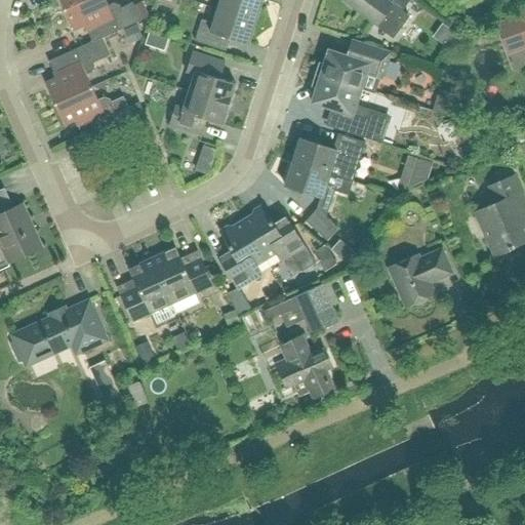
[(64,9),(64,10),(85,0),(59,0),(64,9)]
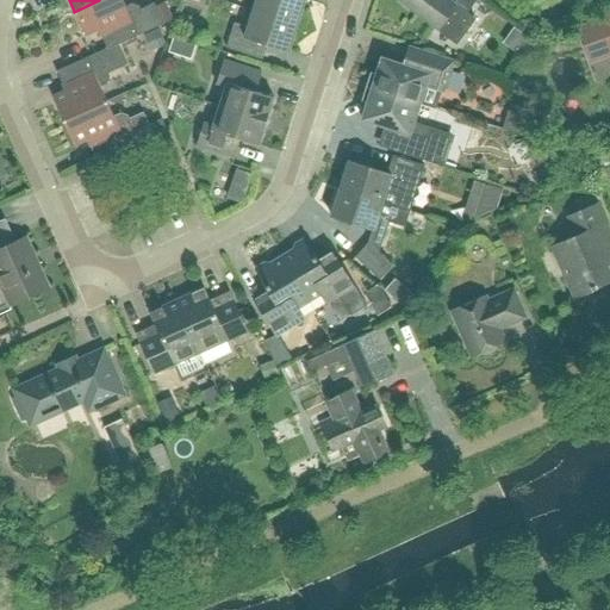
[(99,0),(74,12),(75,13),(75,12),(86,36),(98,30),(100,36),(101,36),(107,48),(107,49),(119,44),(165,24),(155,2),(141,10),(137,1),(125,6),(122,0),(99,0)]
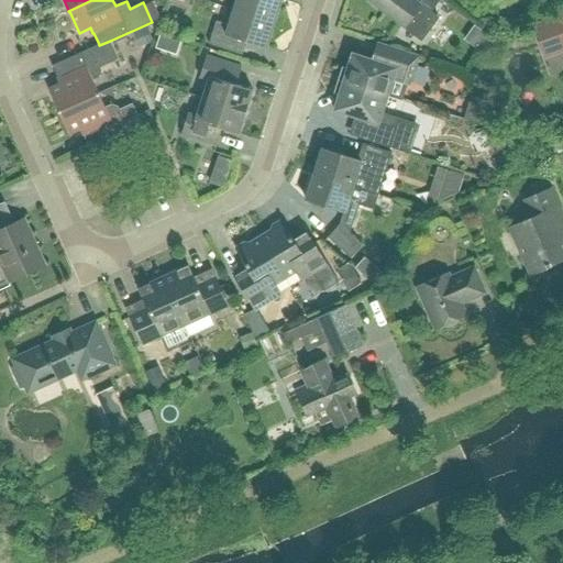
[(236,0),(234,10),(275,23),(282,0),(236,0)]
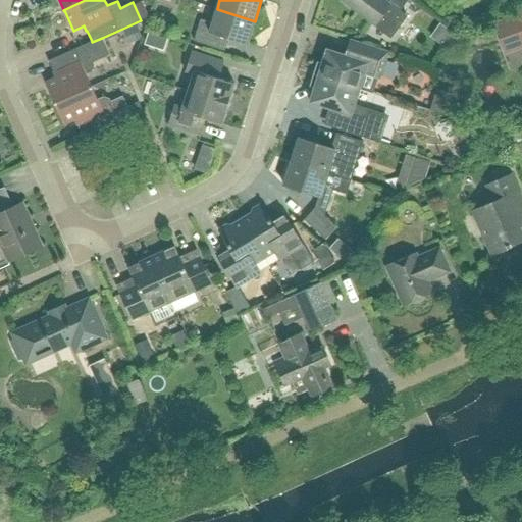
[(408,0),(343,0),(343,1),(390,37),(407,15),(401,11),(408,0)]
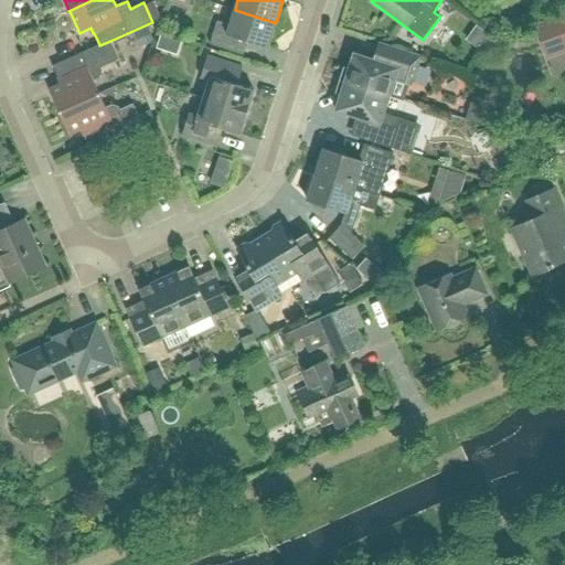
[(267,48),(276,23),(235,10),(230,25),(217,21),(210,44),(235,52),(240,39),(267,48)]
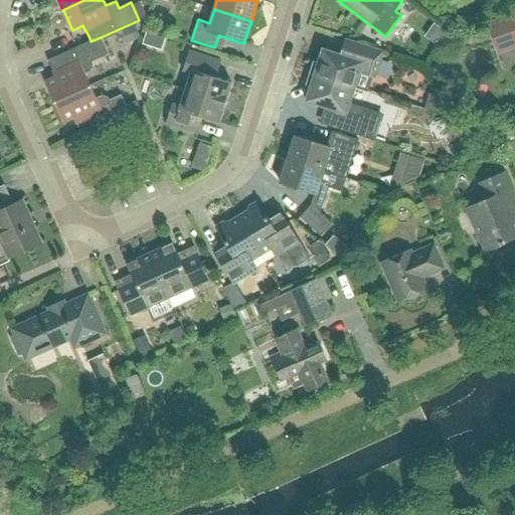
[(514,12),(509,15),(510,17),(489,24),(497,45),(514,38),(514,12)]
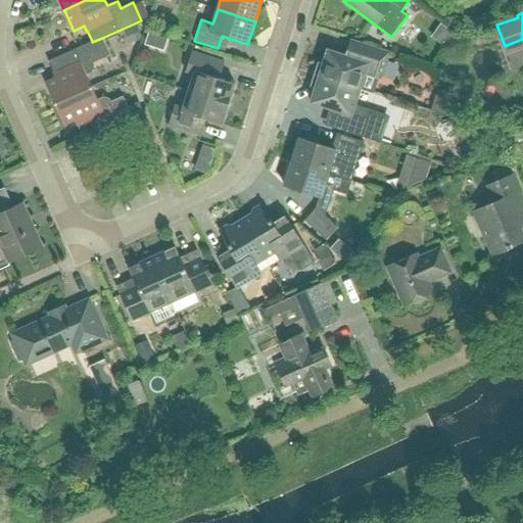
[(54,103),(54,104),(92,87),(92,86),(86,74),(96,69),(93,62),(110,55),(102,38),(92,42),(92,41),(49,61),(54,73),(53,74),(55,79),(45,83),(54,103)]
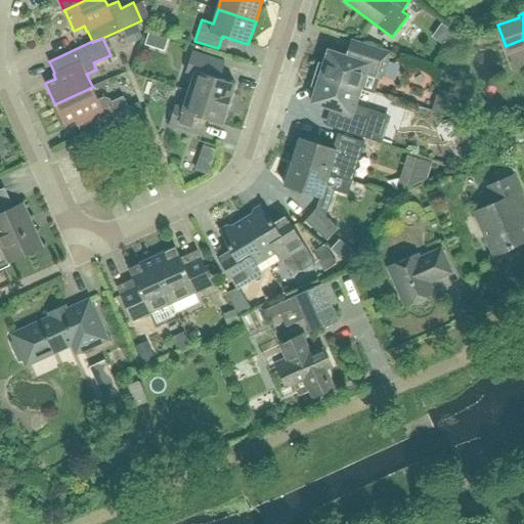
[(390,51),(361,42),(352,39),(347,56),(329,50),(323,64),(319,62),(315,75),(360,89),(361,88),(375,93),(380,78),(382,79),(390,51)]
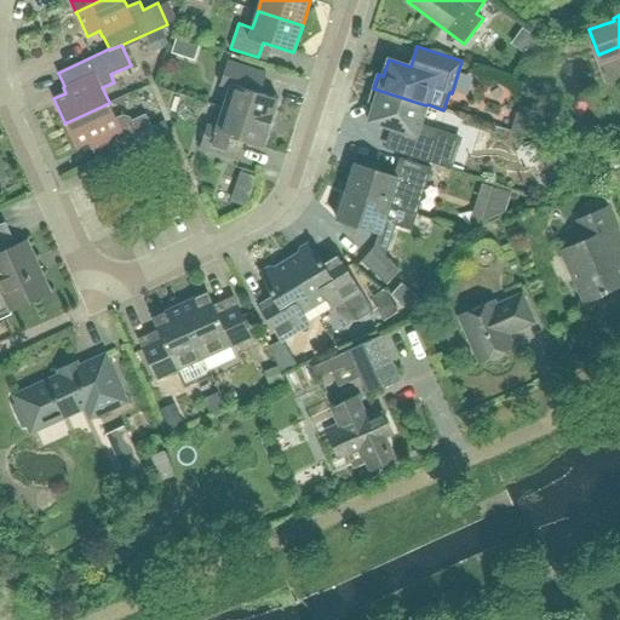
[(223,108),(271,124),(279,99),(260,93),(267,74),(228,62),(220,85),(230,89),(223,108)]
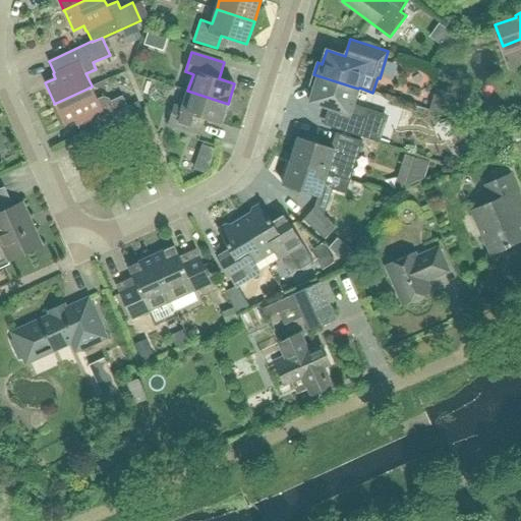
[(358,89),(313,74),(309,87),(313,88),(309,102),(337,111),(332,127),(380,142),(389,115),(353,104),(358,89)]
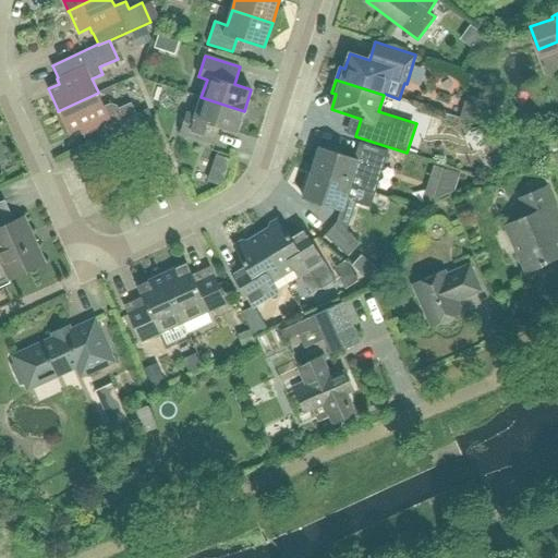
[(99,94),(98,93),(58,111),(59,112),(69,133),(80,128),(82,133),(83,133),(88,145),(141,122),(132,102),(119,109),(117,106),(111,104),(105,107),(98,94),(99,94)]
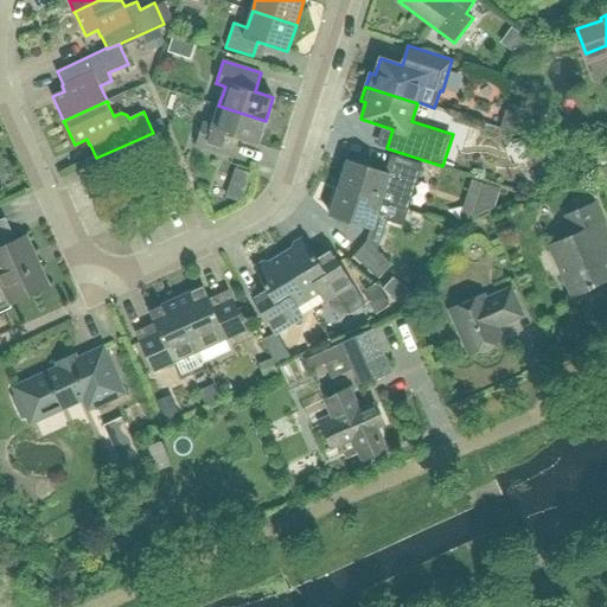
[(257,145),(266,121),(218,106),(212,126),(203,122),(196,145),(234,158),(240,139),(257,145)]
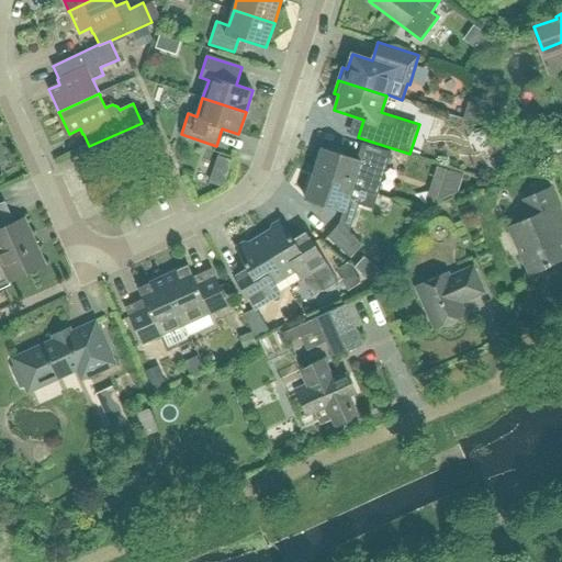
[(322,148),(313,173),(378,194),(381,183),(391,153),(362,143),(357,159),(322,148)]
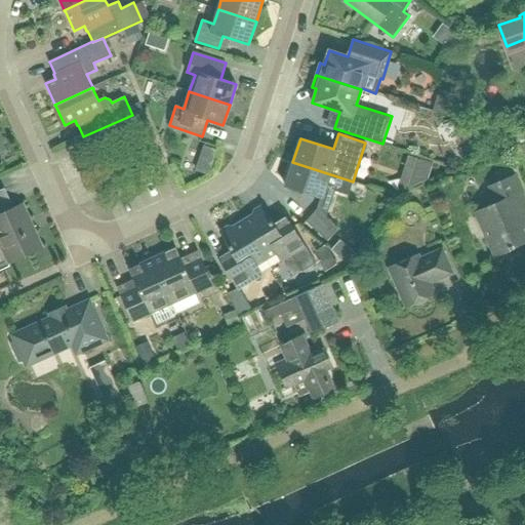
[(350,195),(353,182),(292,162),(285,186),(321,197),(317,209),(306,221),(327,240),(338,228),(326,217),(334,191),(350,195)]
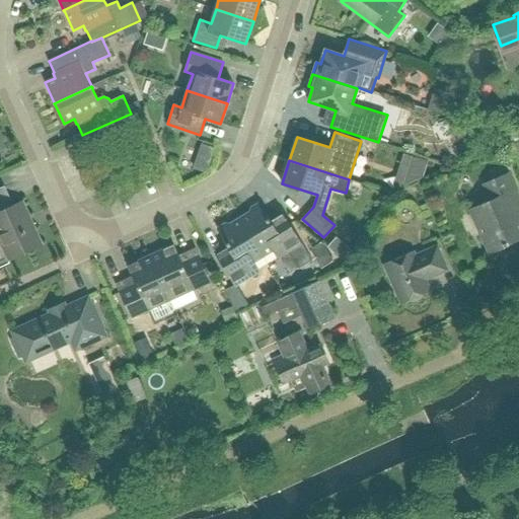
[(490,201),(469,210),(489,253),(508,245),(508,244),(518,238),(518,230),(509,208),(518,204),(518,197),(509,173),(483,184),(490,201)]
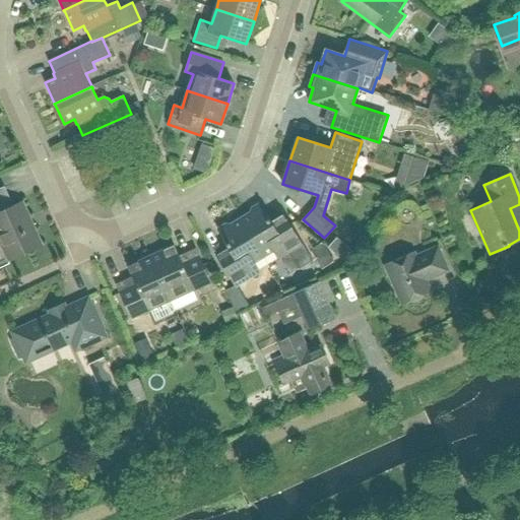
[(0,243),(8,261),(43,245),(23,202),(0,212),(0,243)]
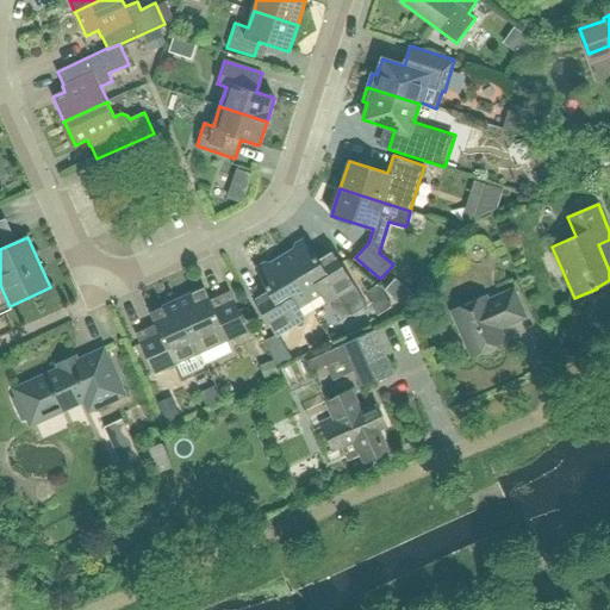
[(280,254),(309,300),(321,293),(328,304),(355,288),(330,249),(329,249),(336,261),(323,268),(305,240),(304,240),(304,241),(296,246),(294,250),(282,256),(281,254),(280,254)]
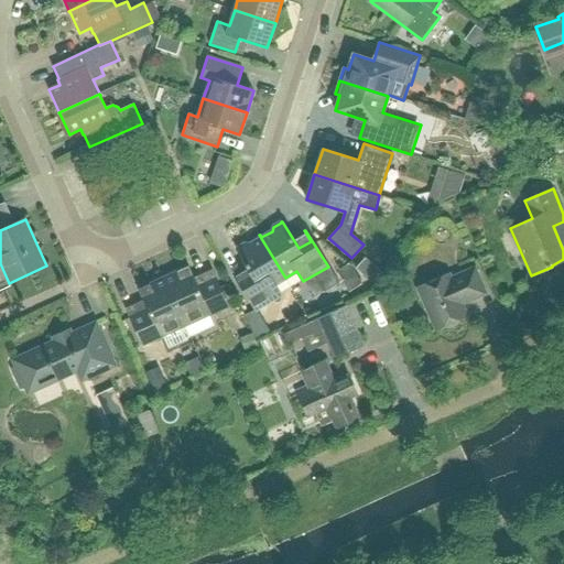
[(247,266),(235,273),(234,273),(256,310),(281,295),(274,285),(285,278),(259,235),(259,236),(260,238),(250,245),(246,243),(238,248),(237,249),(247,266)]
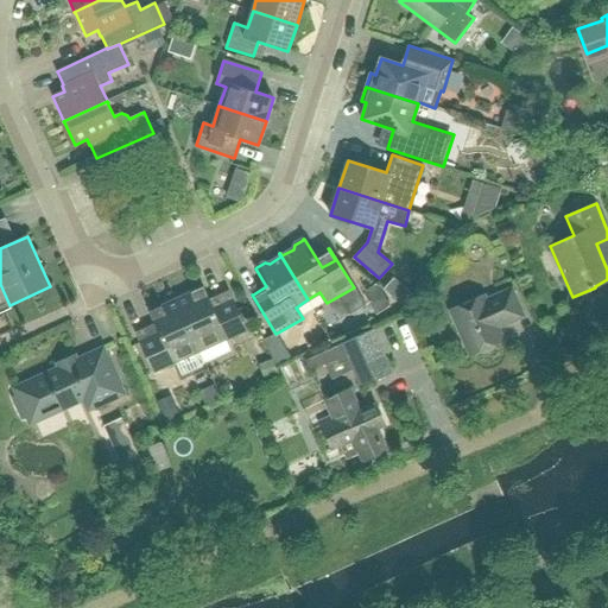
[(469,353),(470,354),(504,340),(496,325),(502,323),(504,325),(524,316),(512,289),(486,301),(485,296),(451,310),(462,335),(466,334),(473,352),(469,353)]
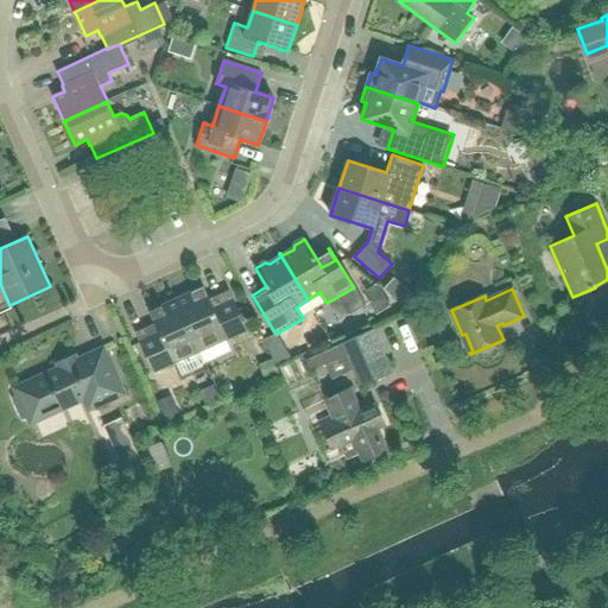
[(177,297),(176,298),(201,352),(201,350),(200,348),(225,337),(226,340),(247,330),(229,291),(228,291),(232,299),(220,305),(219,303),(217,301),(213,299),(209,301),(206,292),(198,290),(177,299),(177,297)]
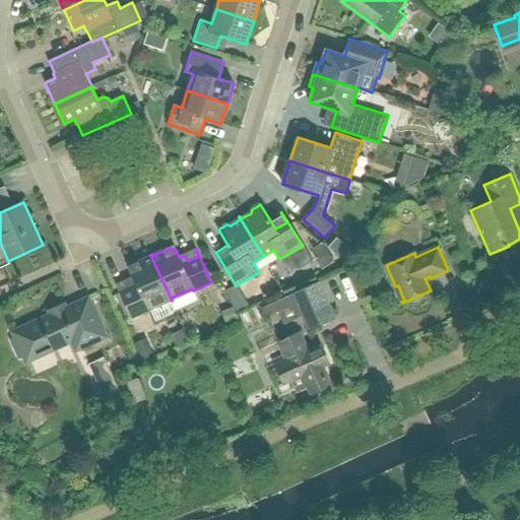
[(329,251),(308,263),(316,277),(337,265),(329,251)]
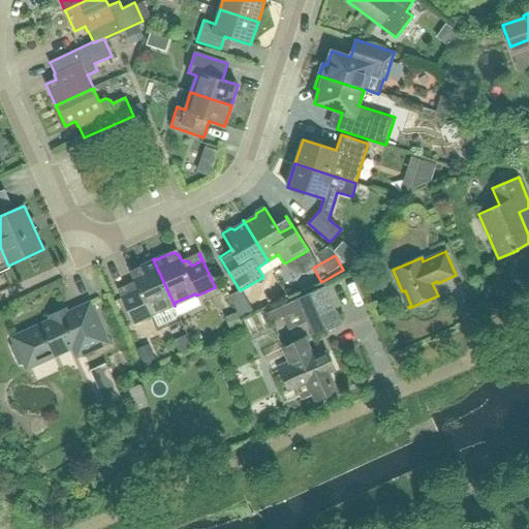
[(175,306),(153,259),(153,260),(134,269),(132,275),(135,282),(133,283),(131,287),(132,289),(132,290),(133,291),(123,296),(119,288),(118,289),(133,323),(152,315),(151,313),(173,304),(174,306),(175,306)]
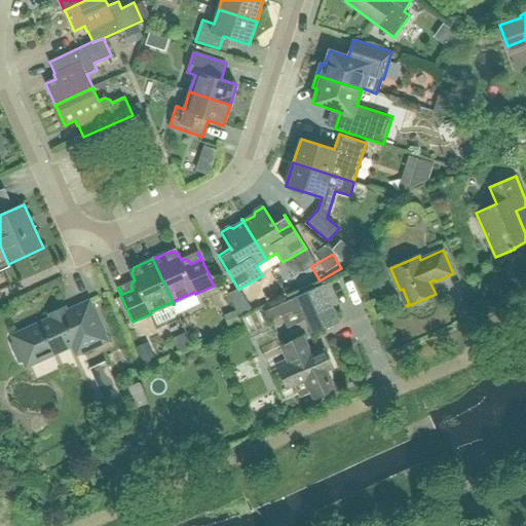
[(259,308),(289,291),(278,273),(249,290),(259,308)]
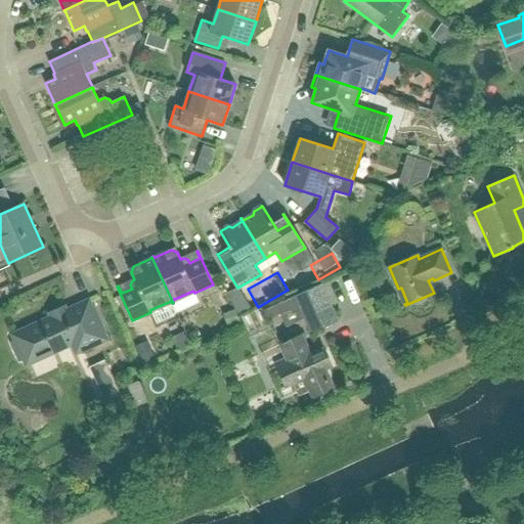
[(321,285),(263,310),(267,320),(299,306),(310,333),(338,320),(321,285)]
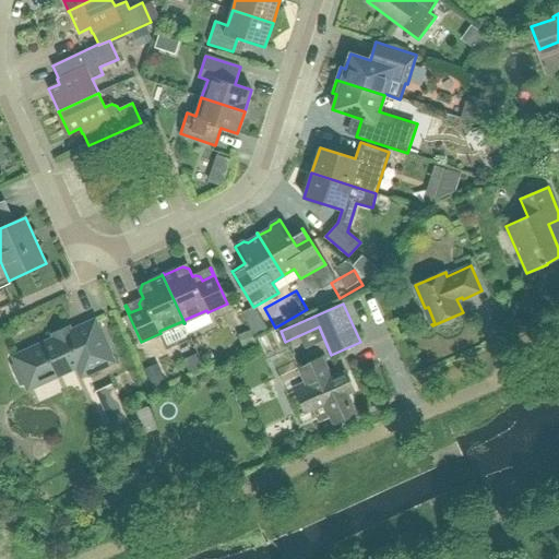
[(82,377),(115,363),(110,354),(113,353),(102,328),(99,329),(95,320),(70,331),(69,328),(54,334),(55,337),(13,356),(16,364),(12,365),(21,385),(54,370),(57,377),(78,367),(82,377)]
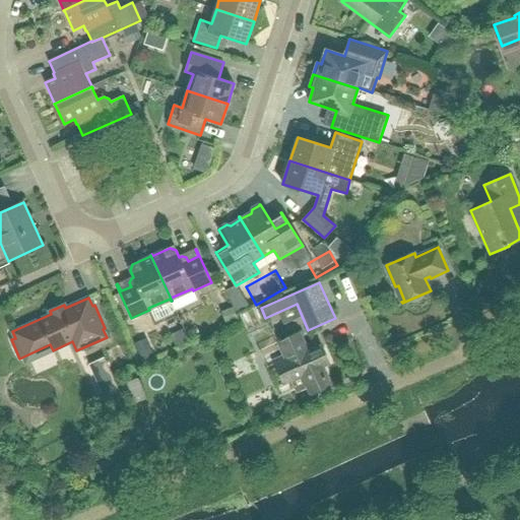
[(322,366),(326,364),(330,363),(321,343),(310,348),(302,330),(277,341),(282,354),(273,359),(274,362),(283,383),(290,380),(297,393),(310,388),(313,394),(331,386),(322,366)]
